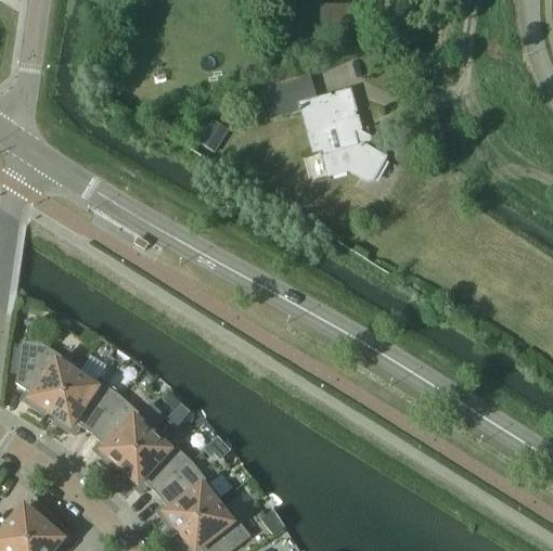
[(358,29),(358,2),(323,2),(323,29),(358,29)]
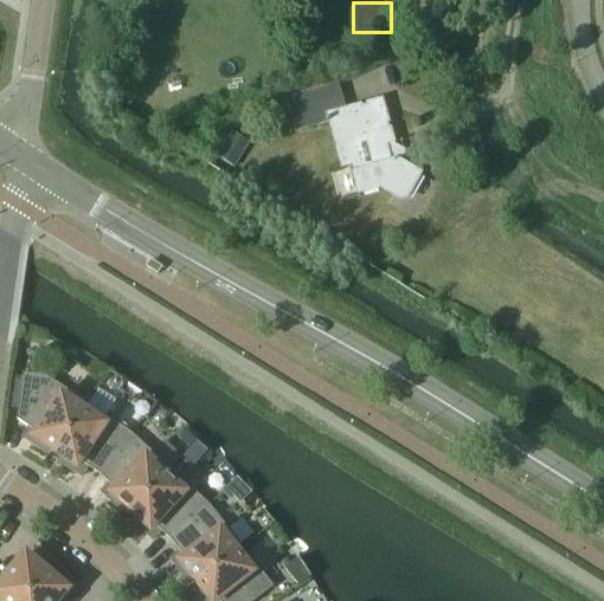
[(340,76),(288,90),(299,125),(331,117),(342,162),(353,160),(360,187),(361,192),(380,187),(402,199),(409,195),(423,169),(399,156),(391,159),(385,140),(397,136),(392,121),(390,122),(384,96),(366,101),(366,102),(365,103),(364,98),(347,103),(340,76)]
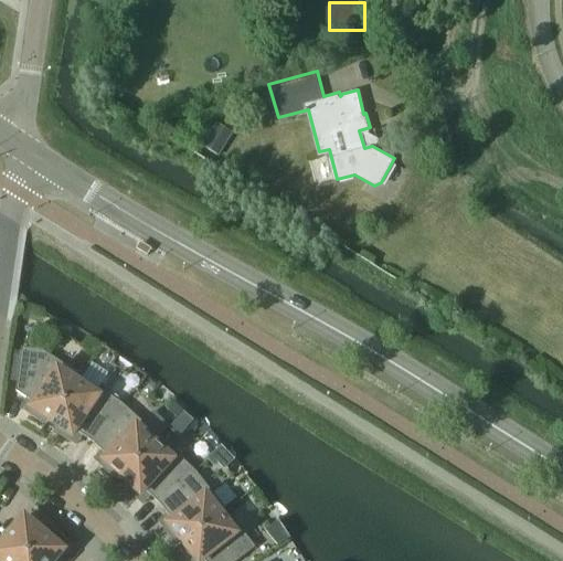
[(215,125),(203,144),(219,154),(231,135),(215,125)]
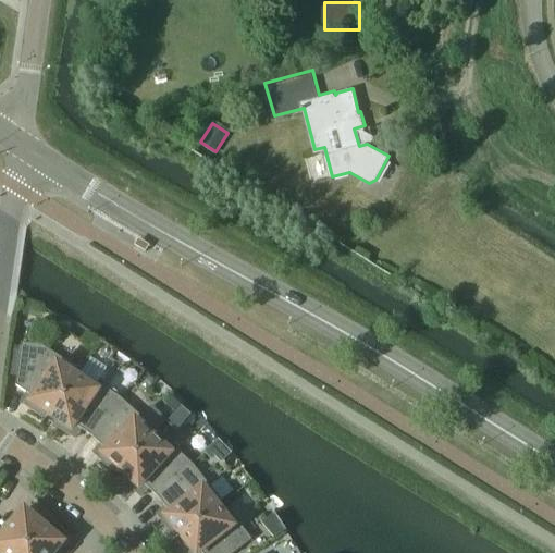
[(22,341),(21,344),(13,343),(9,373),(17,375),(15,383),(34,395),(27,404),(42,414),(45,410),(50,415),(81,369),(42,343),(22,341)]
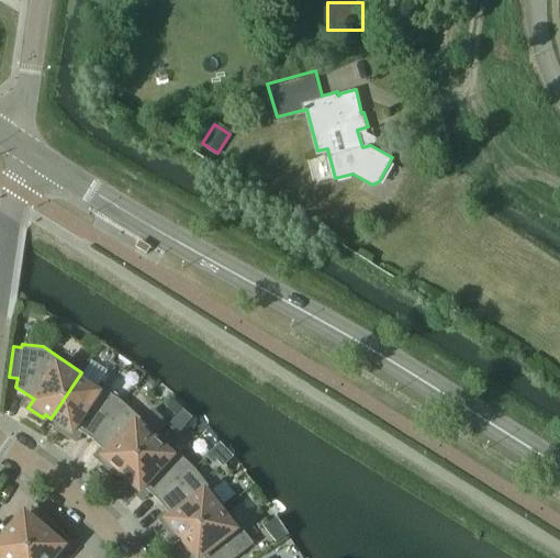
[(122,400),(81,372),(51,419),(57,422),(55,425),(69,435),(76,426),(92,437),(122,400)]
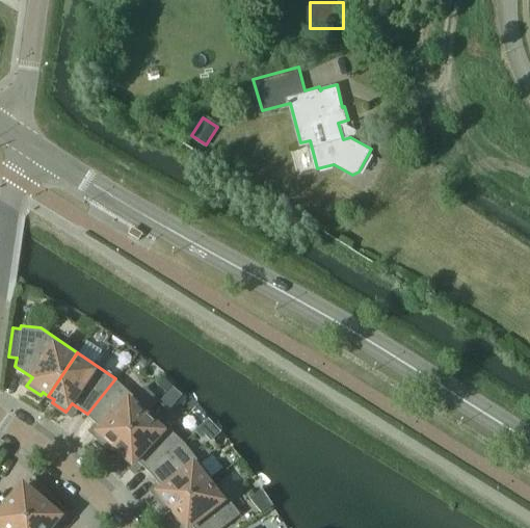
[(167,375),(158,385),(166,393),(176,383),(167,375)]
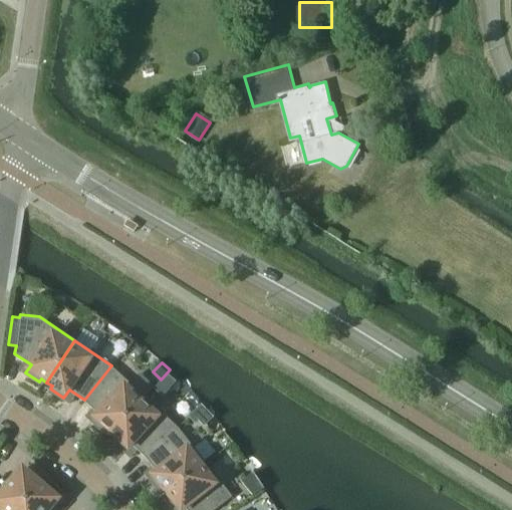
[(145,396),(111,365),(84,400),(98,413),(91,420),(103,431),(106,429),(110,433),(145,396)]
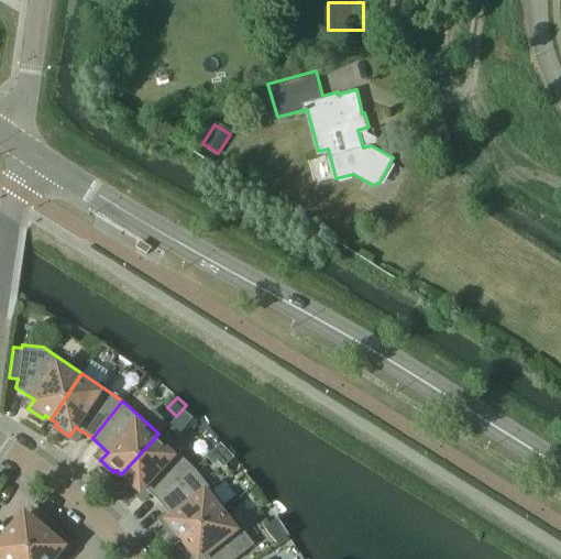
[(195,468),(158,434),(121,474),(127,479),(124,482),(138,494),(145,486),(160,500),(195,468)]
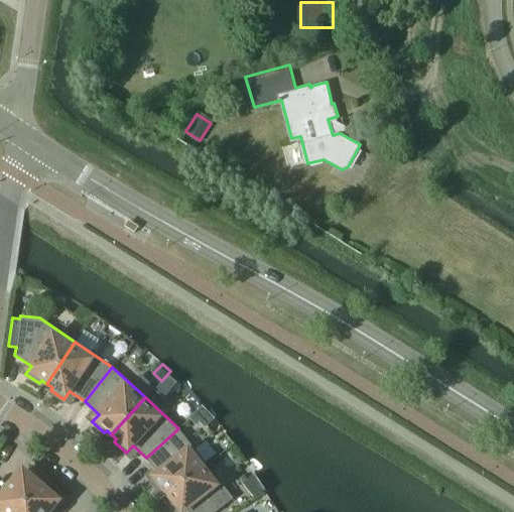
[(207,464),(178,428),(146,458),(158,473),(150,479),(160,492),(163,490),(167,495),(207,464)]
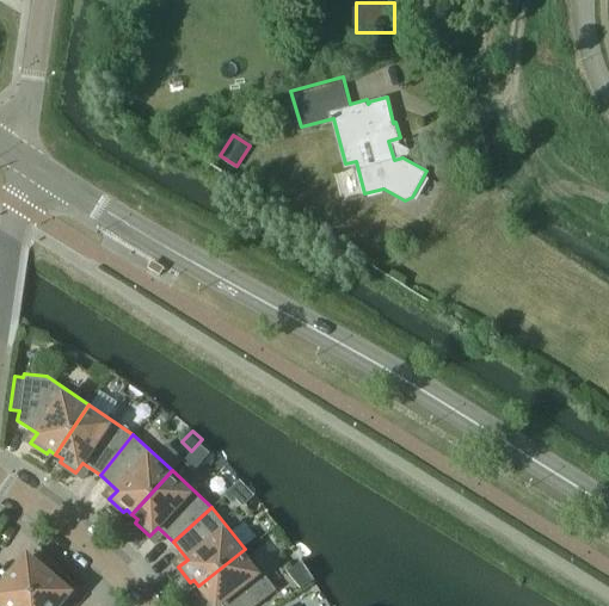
[(223,605),(253,605),(276,588),(245,549),(198,586),(203,592),(200,594),(208,605),(216,605),(221,603),(223,605)]
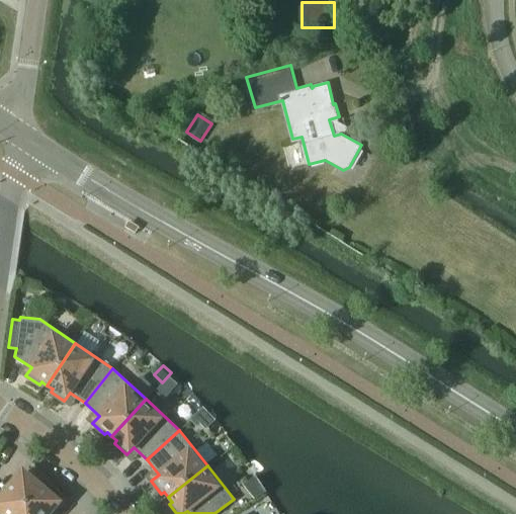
[(17,513),(43,485),(30,475),(28,477),(22,472),(0,497),(0,512),(2,513),(17,513)]
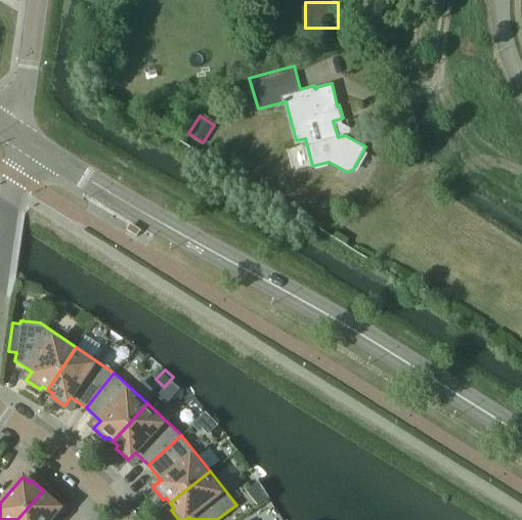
[(49,519),(59,509),(53,503),(54,501),(43,490),(17,519),(49,519)]
